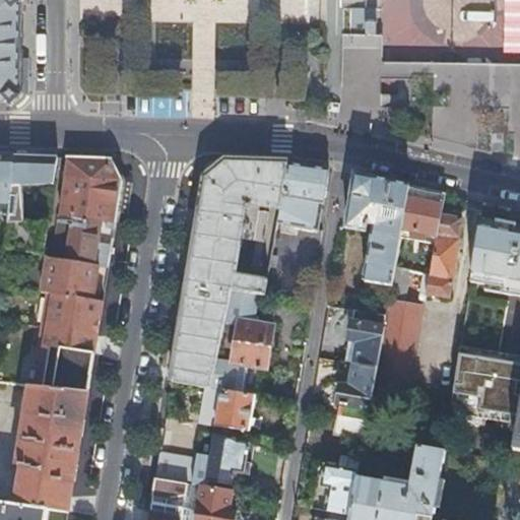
[(0,0),(0,101),(7,102),(18,90),(19,8),(18,0),(0,0)]
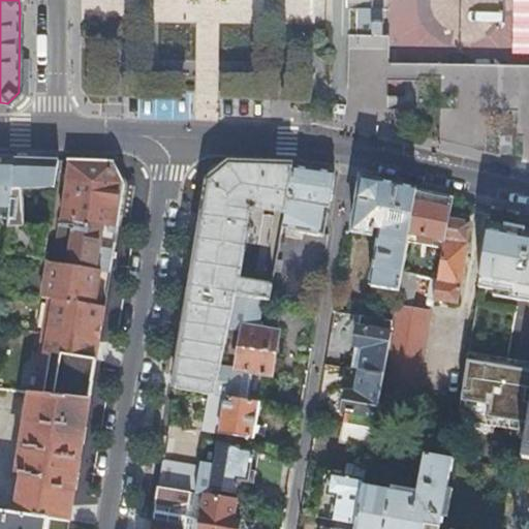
[(367,6),(366,33),(382,34),(383,6),(367,6)]
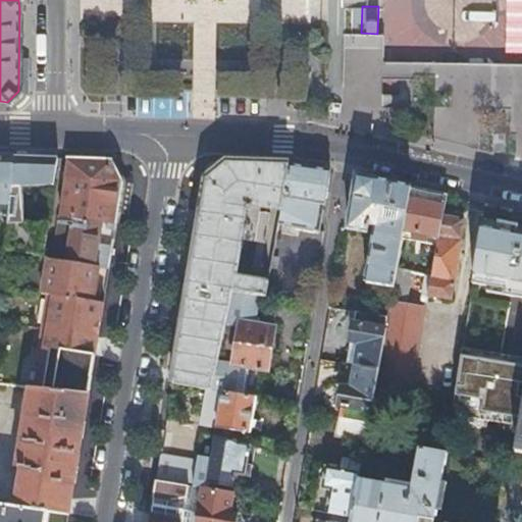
[(0,155),(0,214),(4,215),(5,215),(11,156),(0,155)]
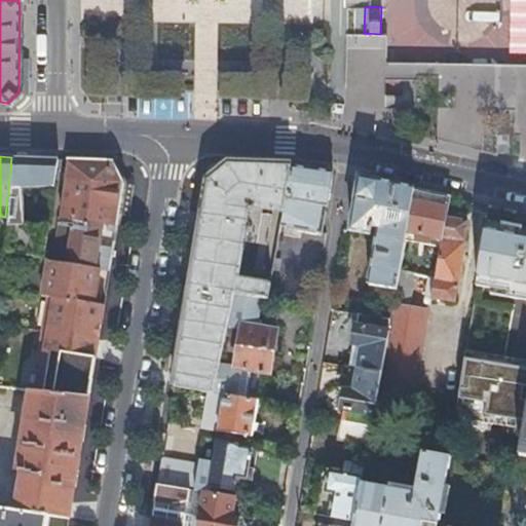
[(51,186),(55,158),(11,157),(5,217),(4,217),(3,227),(1,254),(41,259),(46,223),(22,224),(22,217),(20,188),(51,186)]
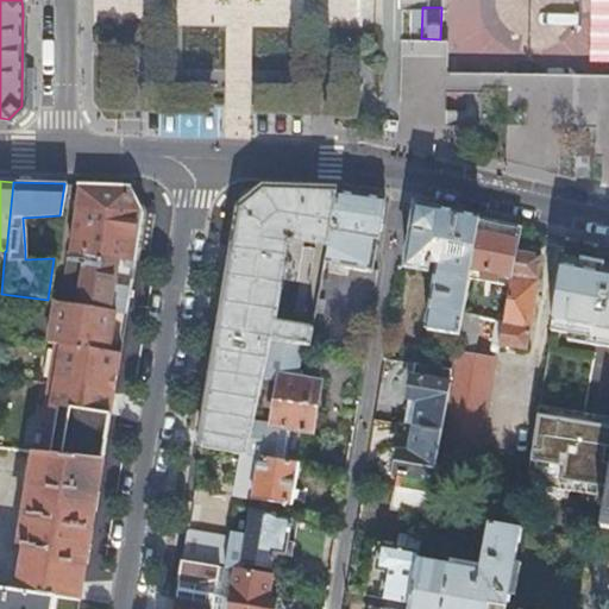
[(76,295),(75,303),(108,309),(115,267),(117,258),(133,261),(140,212),(127,186),(76,183),(67,249),(82,251),(76,295)]
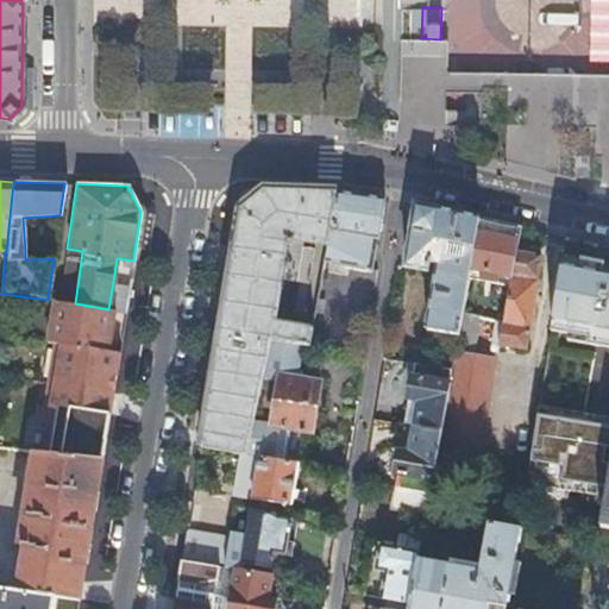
[(238,208),(198,446),(238,453),(244,453),(251,421),(262,371),(269,339),(301,344),(309,346),(313,328),(274,321),(282,278),(308,283),(315,244),(326,245),(330,230),(336,190),(261,187),(238,208)]
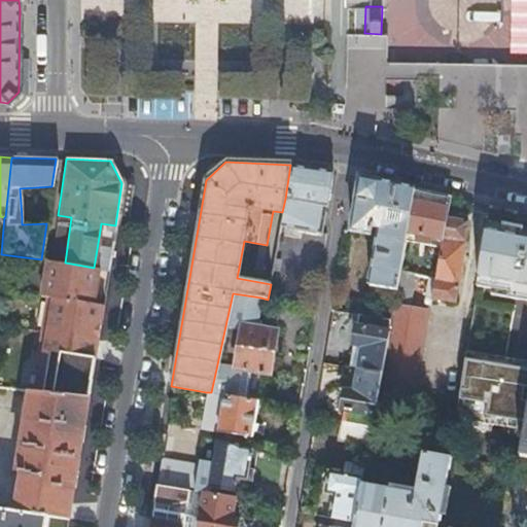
[(332,170),(290,165),(285,199),(282,212),(280,225),(321,232),(322,226),(326,206),(332,170)]
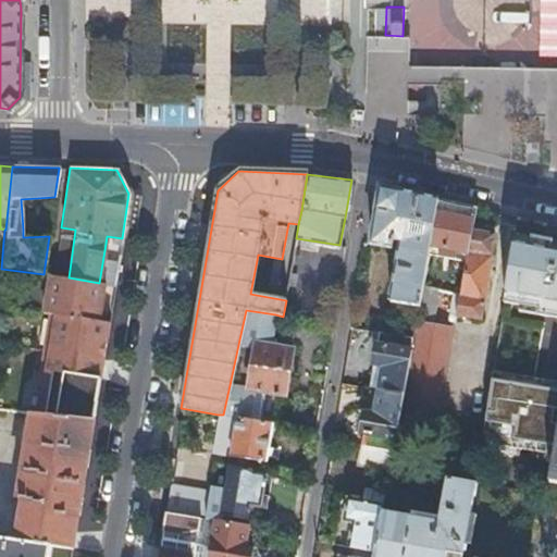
[(429,244),(436,197),(380,185),(369,243),(393,246),(394,238),(400,239),(390,298),(417,304),(421,284),(429,244)]
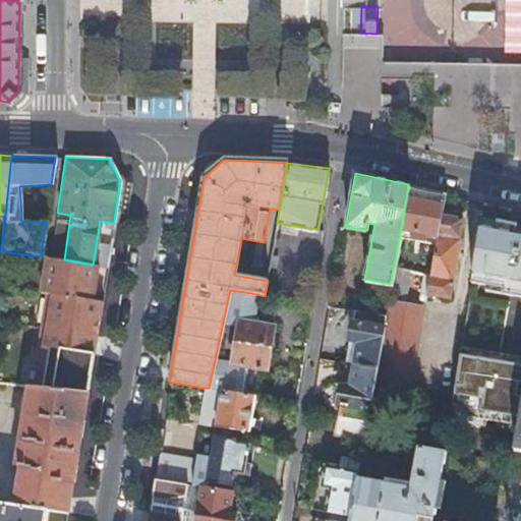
[(440,213),(444,192),(408,184),(401,228),(437,234),(440,213)]
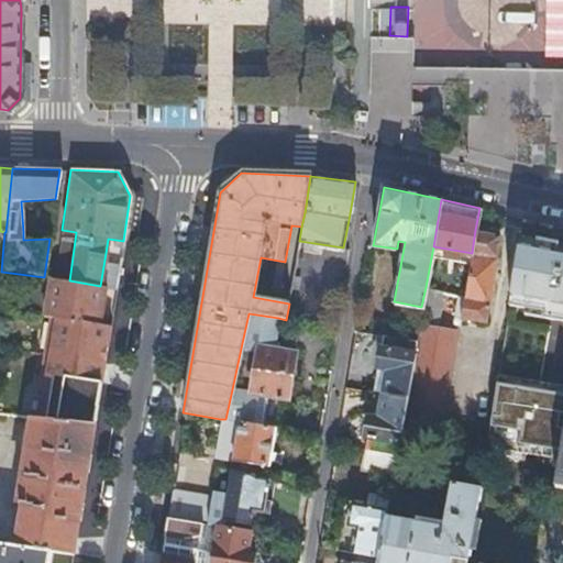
[(62,230),(56,271),(70,273),(76,232),(62,230)]
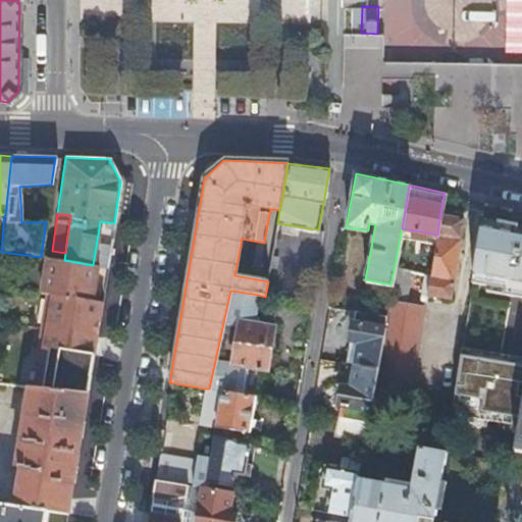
[(372,390),(404,395),(420,305),(403,302),(405,289),(450,296),(462,216),(440,213),(437,235),(430,272),(395,266),(390,284),(385,315),(376,366),(372,390)]
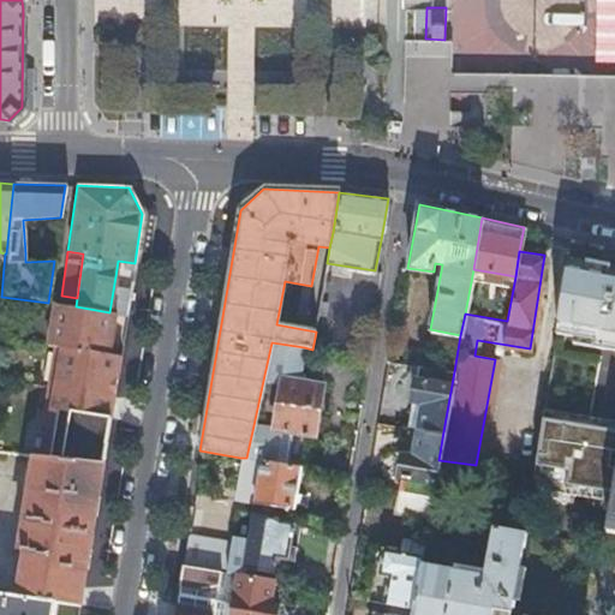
[(55,252),(25,254),(25,262),(54,261),(55,252)]
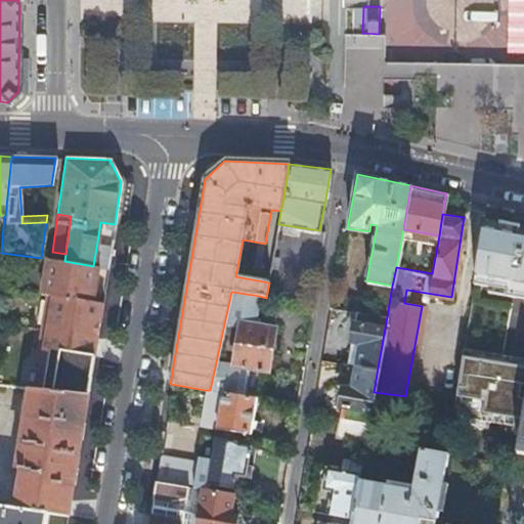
[(99,229),(114,231),(115,224),(100,222),(99,229)]
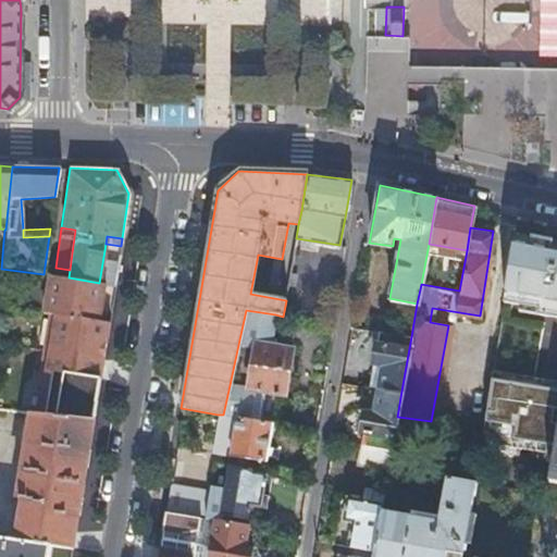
[(45,385),(40,413),(93,419),(108,322),(97,320),(103,284),(99,283),(69,277),(47,275),(42,311),(48,312),(38,384),(45,385)]
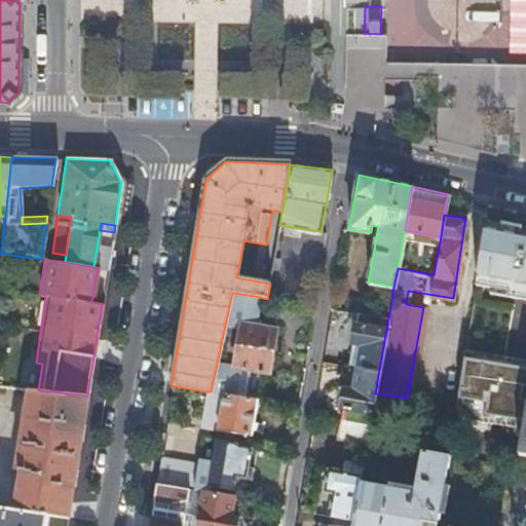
[(217,364),(211,391),(245,398),(250,369),(268,372),(275,328),(256,325),(260,297),(232,293),(226,321),(241,324),(237,346),(234,367),(217,364)]
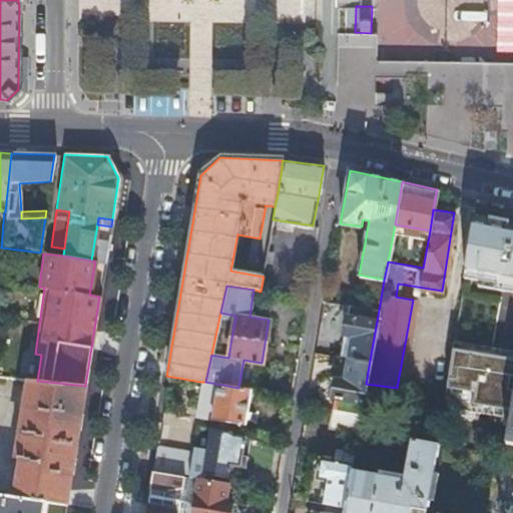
[(340,355),(370,360),(379,310),(349,305),(340,355)]
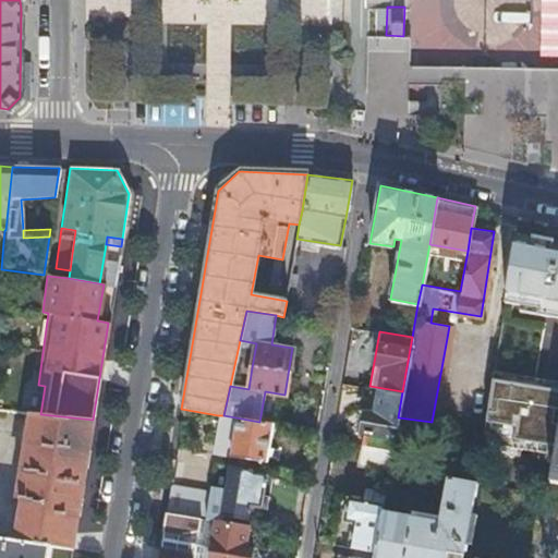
[(365,444),(391,448),(398,417),(402,391),(370,386),(368,386),(365,402),(366,403),(375,404),(374,411),(365,410),(362,431),(363,431),(367,431),(365,444)]
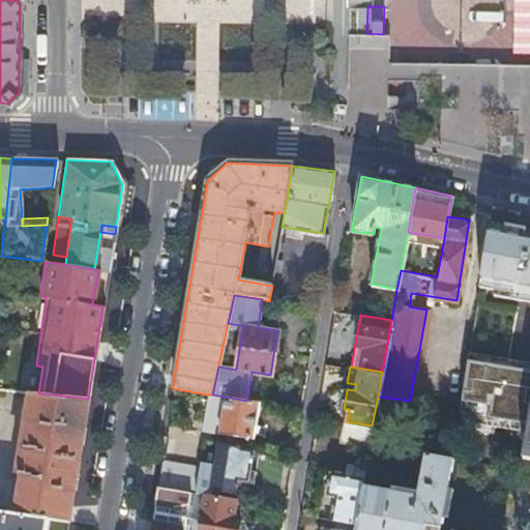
[(13,513),(46,518),(67,521),(88,399),(38,393),(28,392),(16,474),(21,474),(13,513)]
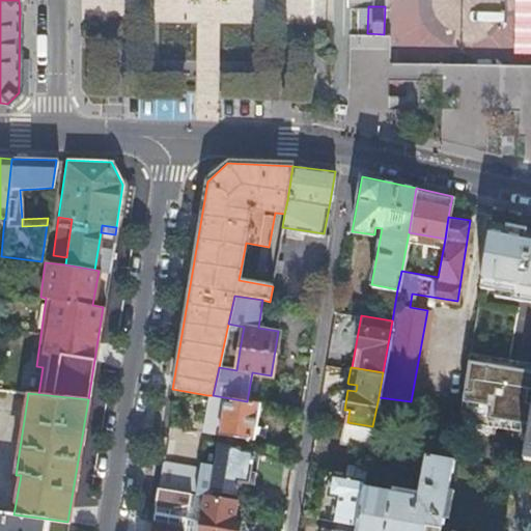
[(213,395),(207,395),(202,431),(252,440),(259,402),(247,401),(213,395)]
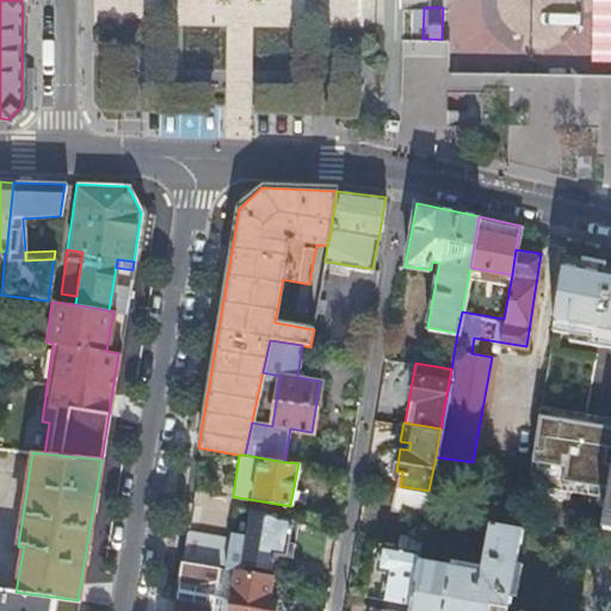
[(390,507),(425,513),(429,491),(400,486),(395,486),(394,485),(390,507)]
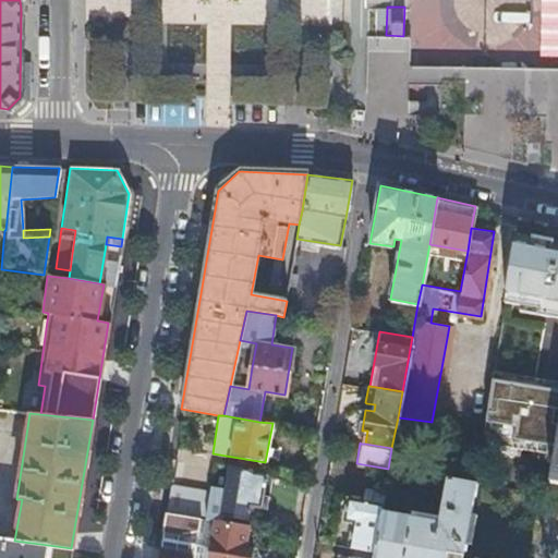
[(268,473),(230,466),(226,492),(208,488),(208,490),(202,518),(215,520),(222,522),(223,516),(247,520),(251,506),(267,509),(269,496),(264,496),(268,473)]
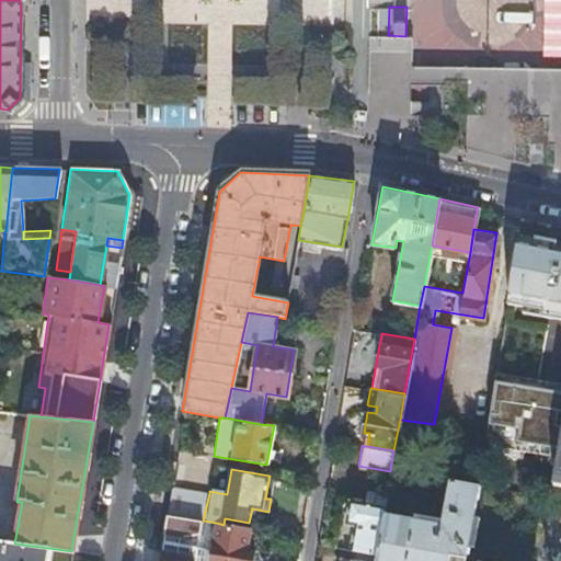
[(477,560),(476,560),(464,560),(466,547),(471,548),(477,518),(471,517),(478,485),(472,485),(473,484),(447,480),(441,519),(413,515),(413,518),(382,514),(375,554),(374,560),(477,560)]
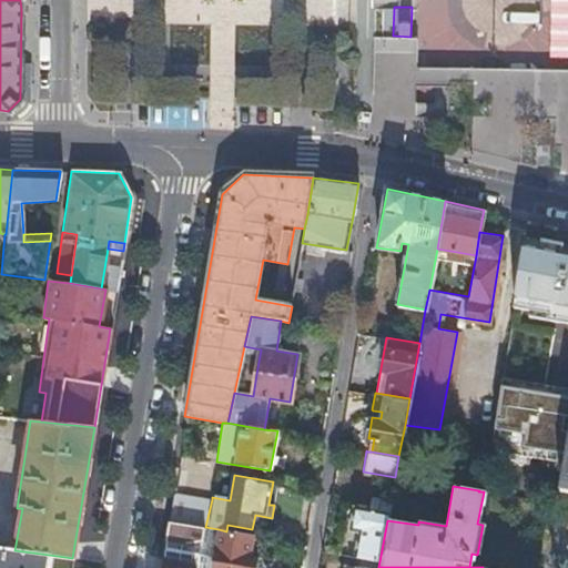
[(172,493),(166,520),(205,527),(212,499),(172,493)]
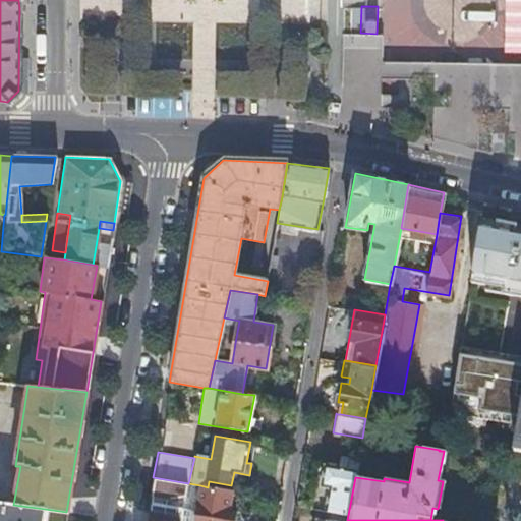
[(338,468),(356,471),(358,458),(340,455),(338,468)]
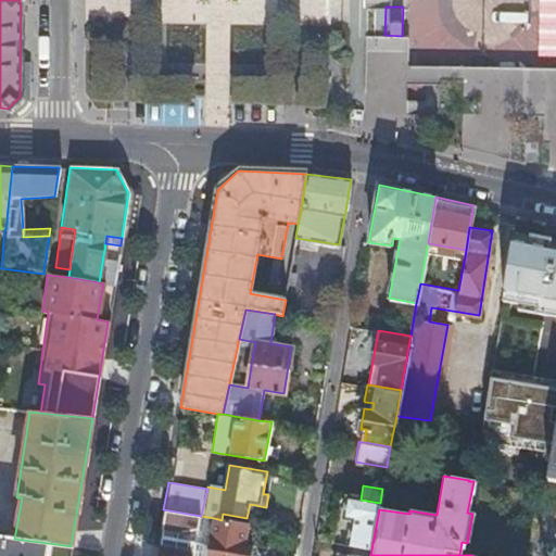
[(371,550),(379,509),(380,503),(361,500),(345,497),(339,502),(337,514),(341,519),(343,519),(342,522),(340,522),(335,528),(331,543),(355,546),(371,550)]
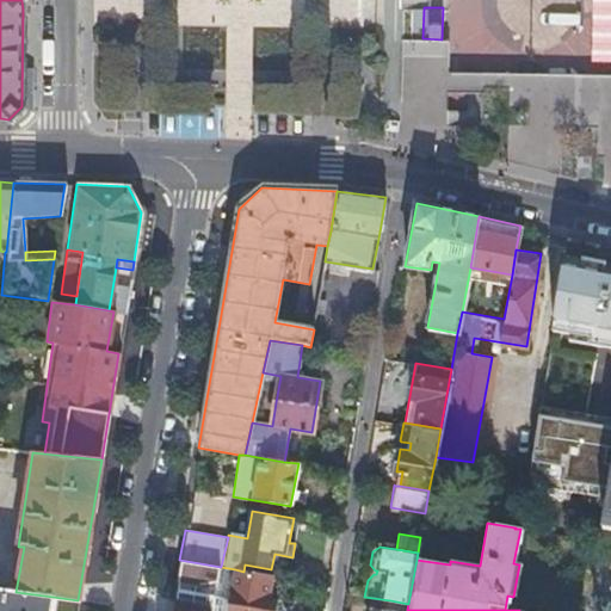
[(610,559),(606,553),(600,551),(594,580),(605,582),(610,559)]
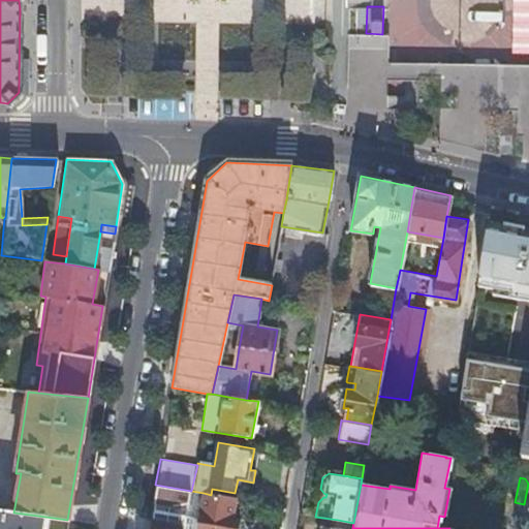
[(155,485),(148,528),(183,528),(191,491),(155,485)]
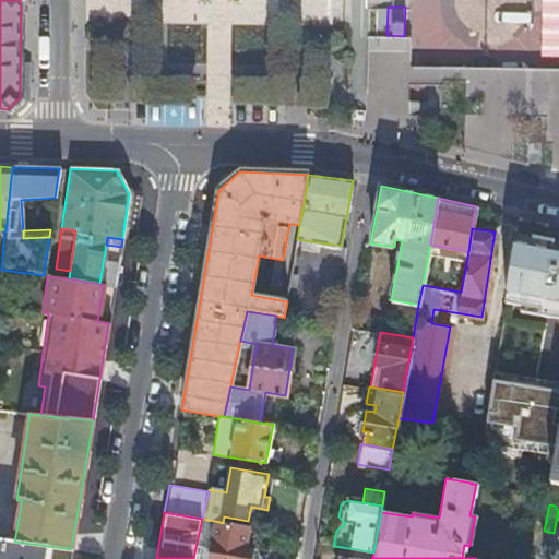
[(202,519),(193,558),(209,558),(215,521),(202,519)]
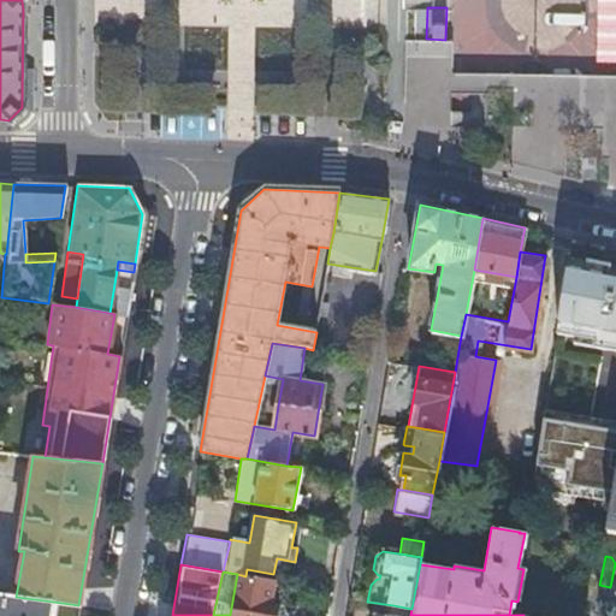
[(273,615),(276,605),(270,604),(273,581),(246,576),(237,574),(230,615),(273,615)]
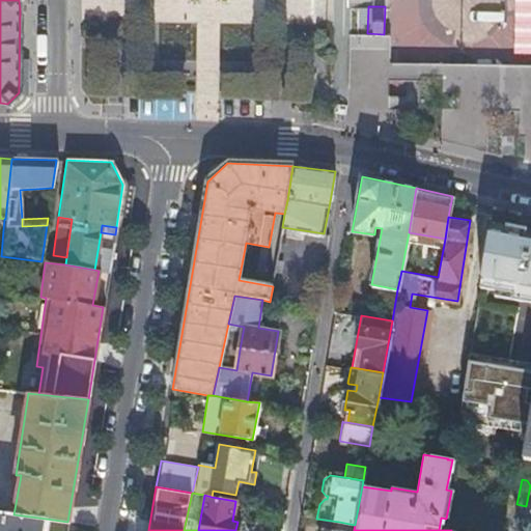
[(0,512),(0,530),(43,530),(46,519),(14,514),(0,512)]
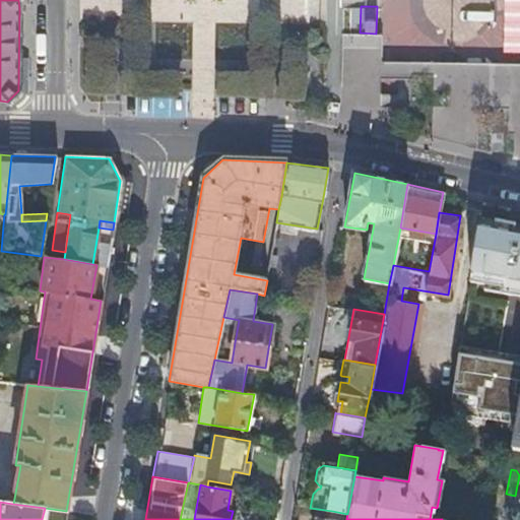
[(346,519),(347,514),(332,511),(329,519),(321,519),(316,519),(315,519),(346,519)]
